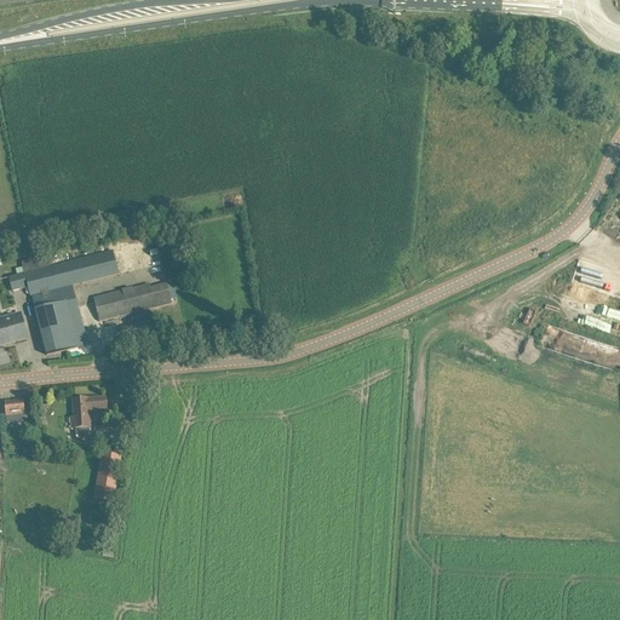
[(40,332),(47,356),(89,345),(73,286),(92,281),(119,275),(113,251),(49,268),(46,257),(17,264),(18,271),(23,270),(24,274),(9,277),(12,292),(28,288),(30,297),(32,297),(40,332)]
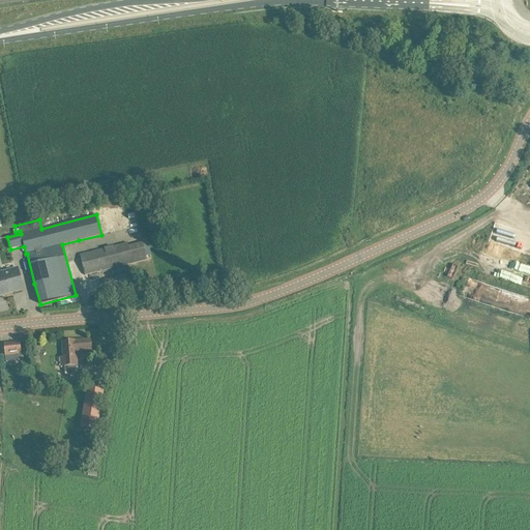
[(80,256),(85,275),(152,259),(150,247),(144,249),(142,242),(128,246),(127,243),(90,253),(80,256)]
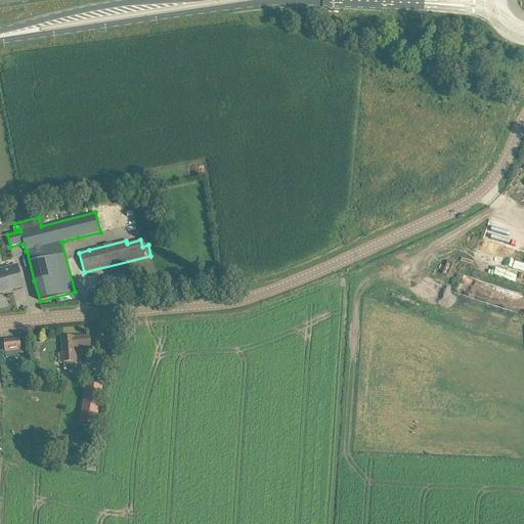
[(0,293),(24,287),(17,265),(0,269),(0,293)]
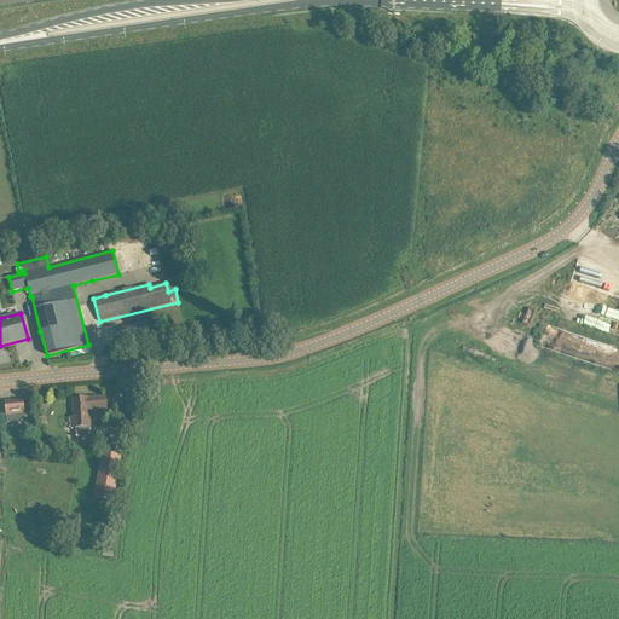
[(156,336),(152,318),(119,327),(123,345),(156,336)]
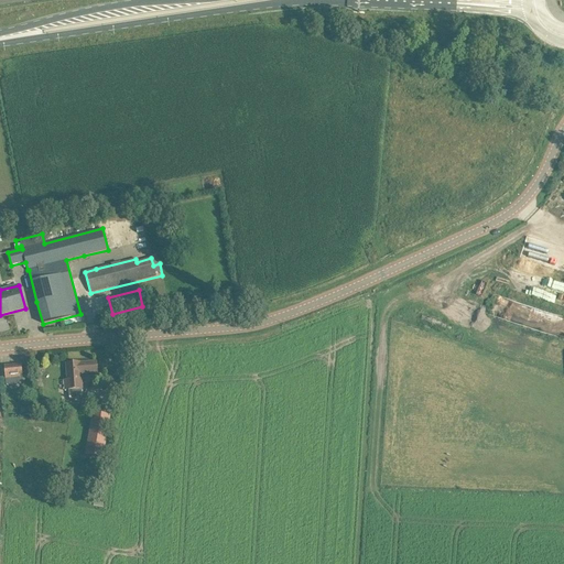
[(69,390),(69,399),(83,399),(82,390),(83,390),(82,376),(98,373),(97,362),(80,364),(80,362),(66,364),(67,380),(64,381),(65,390),(69,390)]
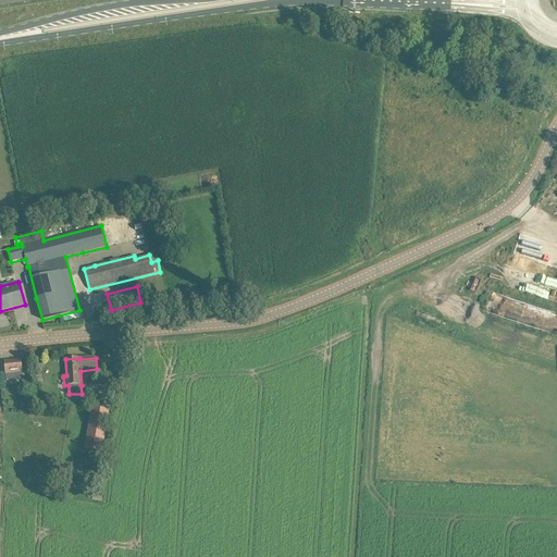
[(22,360),(4,362),(5,373),(5,374),(23,373),(22,360)]
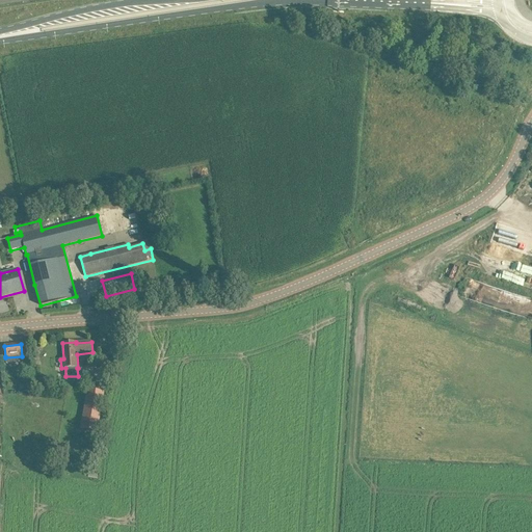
[(48,380),(42,377),(35,389),(42,393),(48,380)]
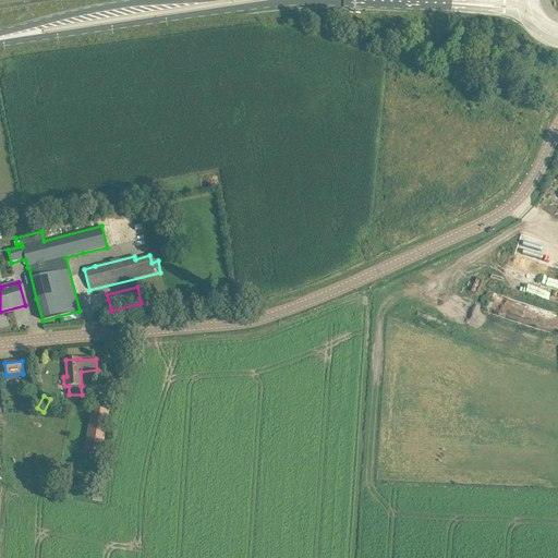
[(101,453),(107,426),(91,423),(85,451),(101,453)]
